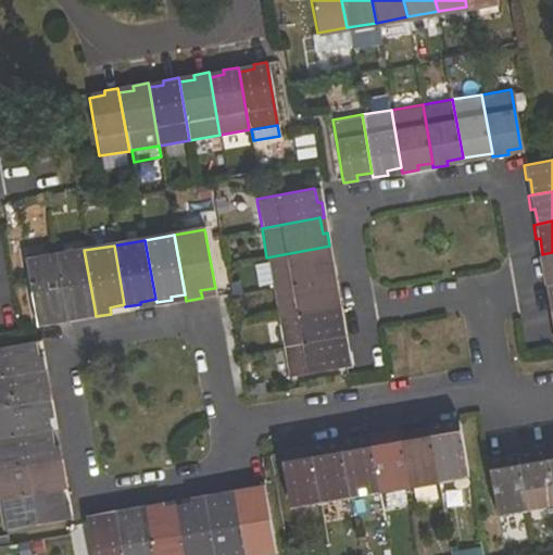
[(266,257),(272,288),(330,277),(335,277),(332,262),(328,262),(325,247),(266,257)]
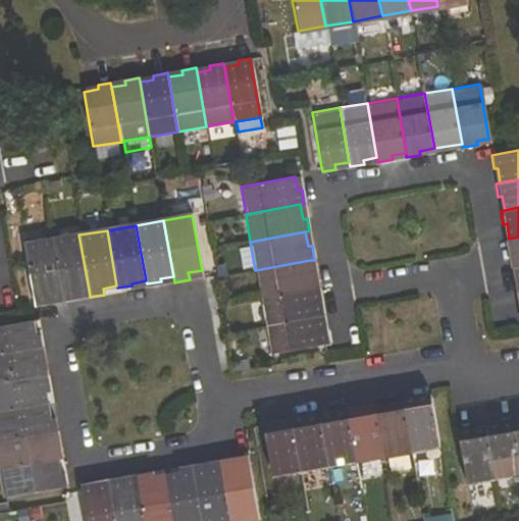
[(51,240),(60,294),(61,299),(75,297),(75,293),(89,290),(79,235),(51,240)]
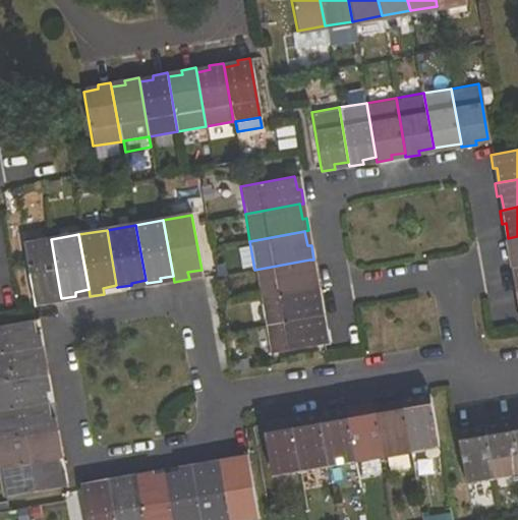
[(517,266),(517,236),(508,238),(504,239),(507,252),(511,252),(513,268),(517,266)]
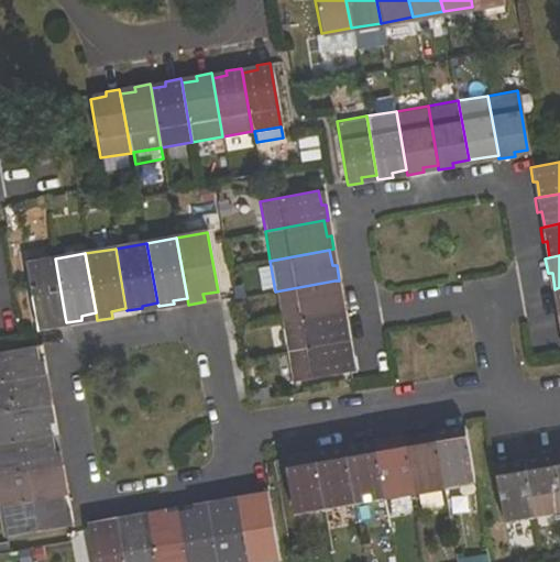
[(52,320),(65,317),(55,259),(25,264),(36,326),(37,330),(53,328),(52,320)]
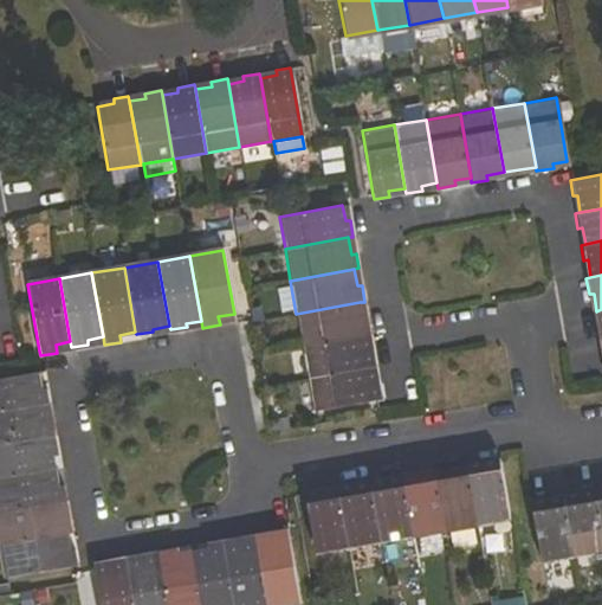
[(296,314),(302,348),(366,336),(371,335),(368,319),(363,320),(360,302),(296,314)]
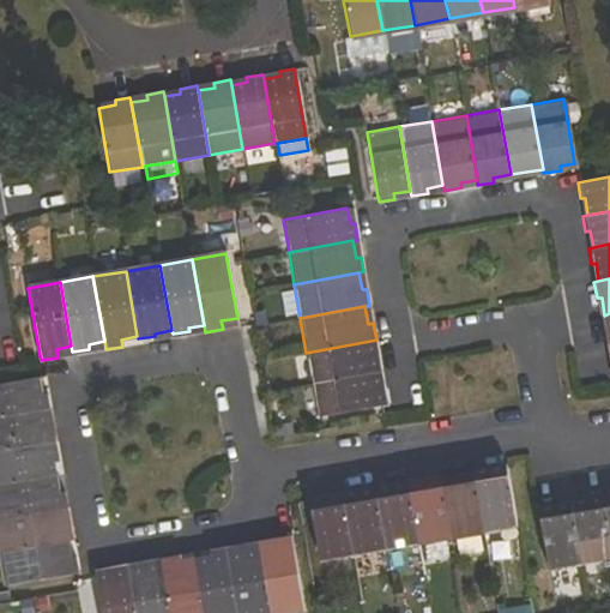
[(607,330),(609,347),(609,313),(604,316),(599,316),(602,331),(607,330)]
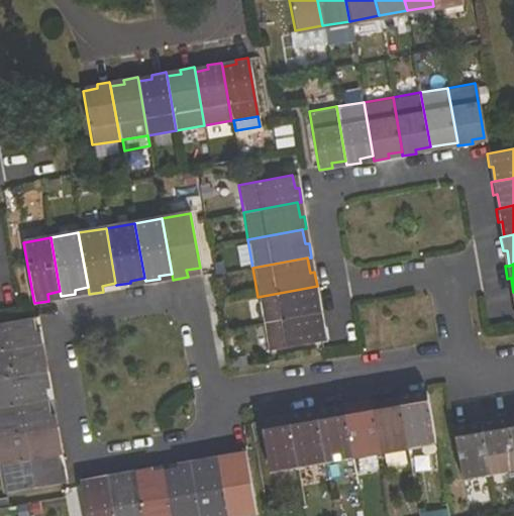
[(258,297),(263,324),(317,314),(321,313),(319,300),(315,300),(312,287),(258,297)]
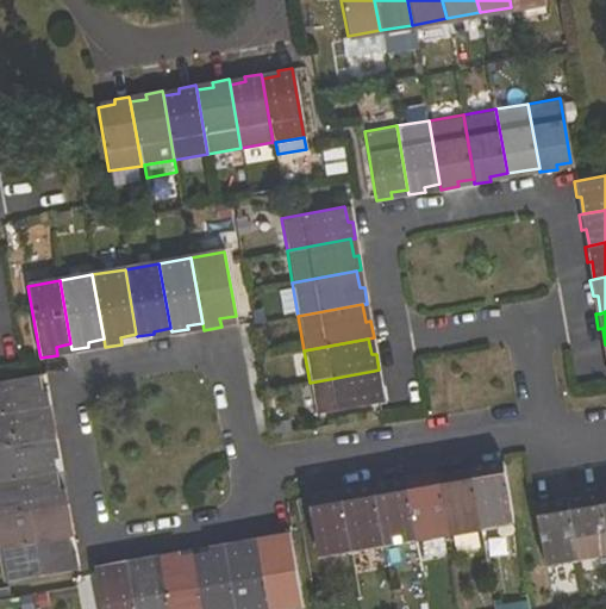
[(379,403),(385,402),(382,385),(376,386),(374,371),(310,383),(316,415),(379,403)]
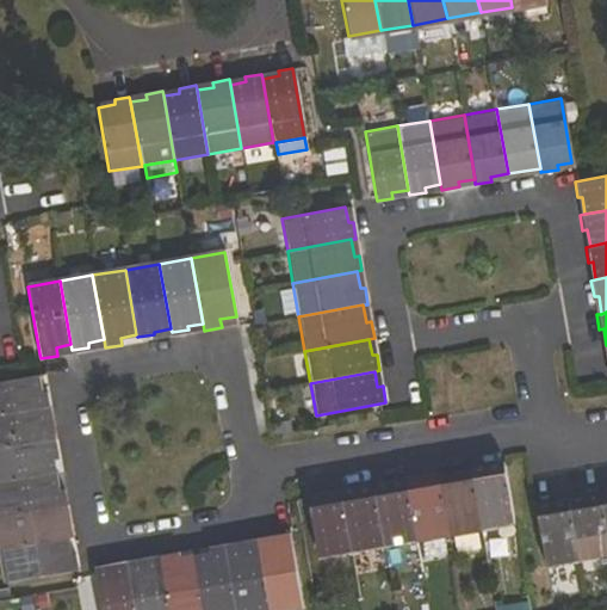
[(0,413),(44,406),(49,405),(47,389),(39,390),(36,374),(0,380),(0,413)]
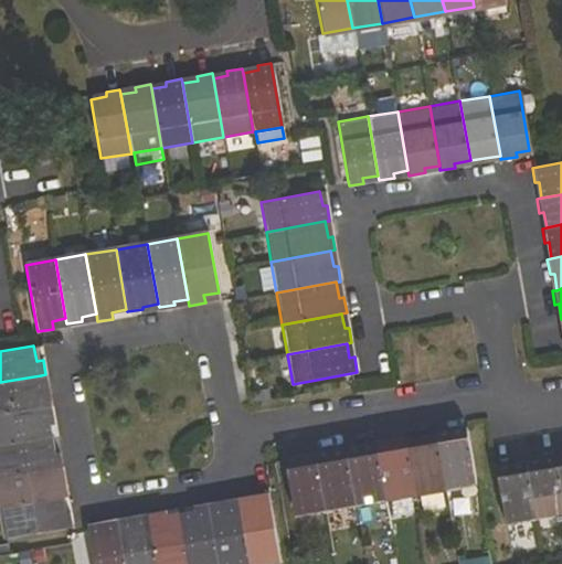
[(0,414),(46,406),(49,406),(45,391),(43,391),(41,375),(0,382),(0,414)]
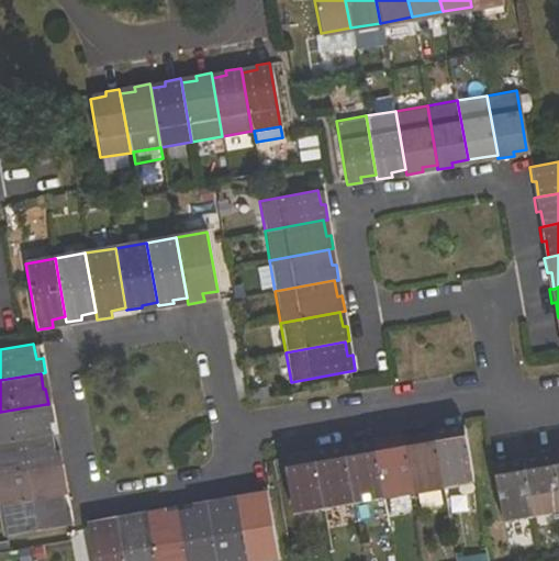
[(0,444),(51,435),(53,434),(49,418),(47,418),(46,404),(0,412),(0,444)]
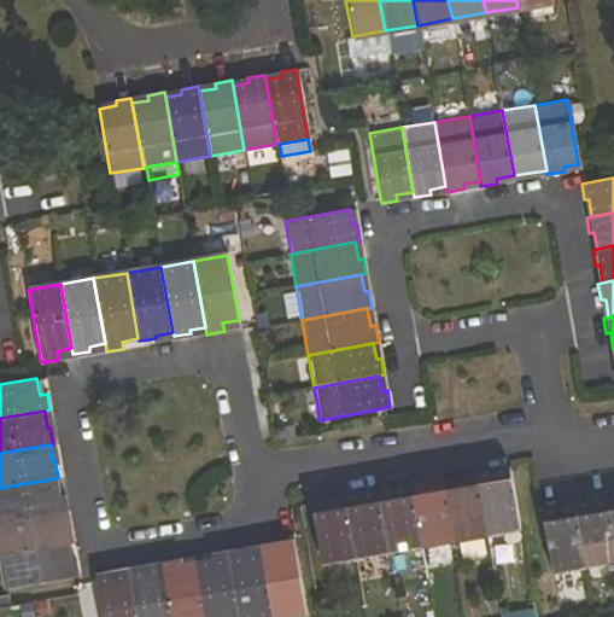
[(492,471),(477,476),(477,478),(486,533),(486,534),(518,529),(518,527),(507,465),(491,469),(492,471)]
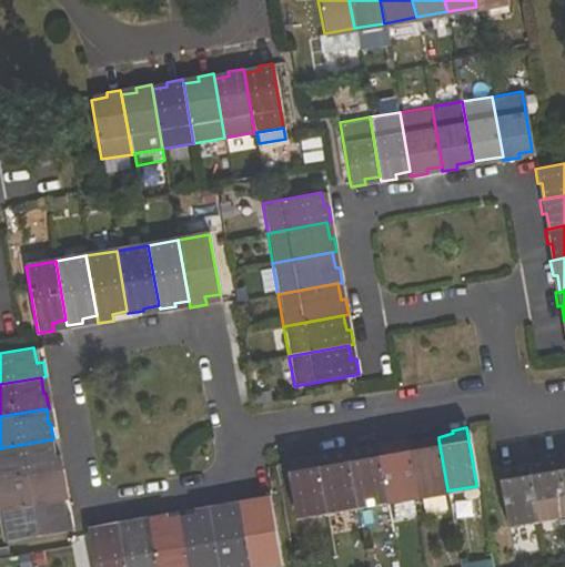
[(410,444),(410,445),(417,495),(417,496),(447,490),(447,489),(439,439),(439,437),(437,433),(422,435),(423,438),(410,444)]
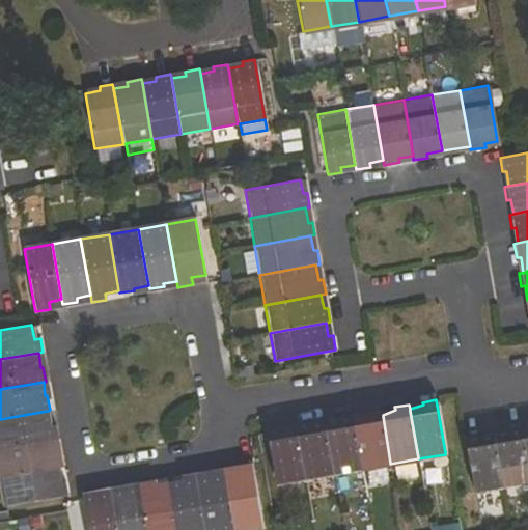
[(366,415),(353,420),(353,422),(361,468),(361,469),(390,464),(390,463),(383,416),(383,415),(382,410),(366,412),(366,415)]
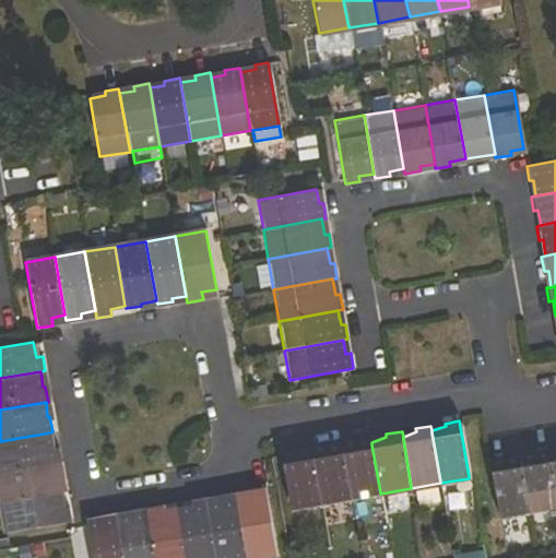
[(0,472),(56,463),(61,462),(58,447),(52,447),(50,432),(0,441),(0,472)]
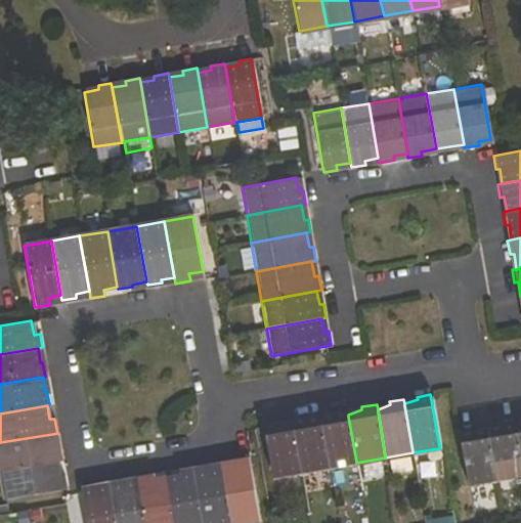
[(333,415),(319,418),(319,421),(328,467),(328,468),(356,463),(356,462),(348,417),(348,415),(347,409),(332,411),(333,415)]
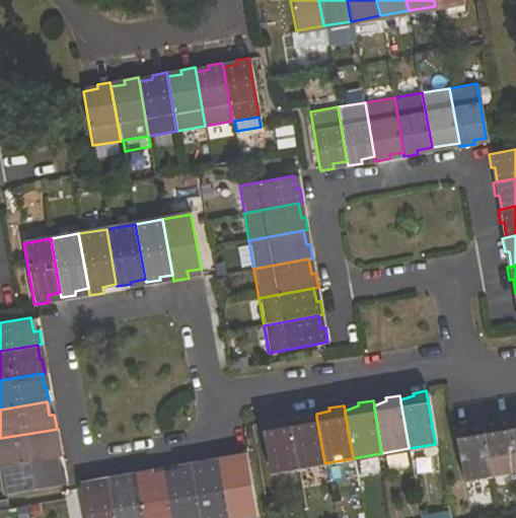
[(289,422),(297,467),(297,468),(324,463),(324,462),(316,417),(316,414),(315,411),(301,413),(301,416),(288,419),(289,422)]
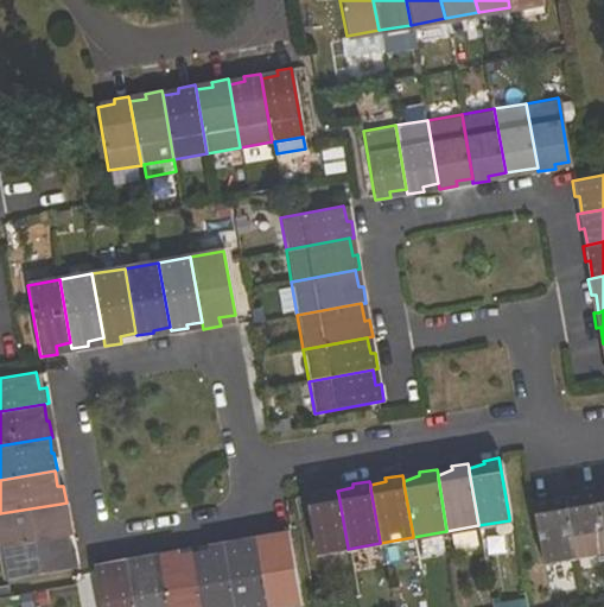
[(306,500),(315,554),(316,555),(348,549),(348,548),(338,494),(337,491),(337,486),(320,489),(322,492),(305,497),(306,500)]
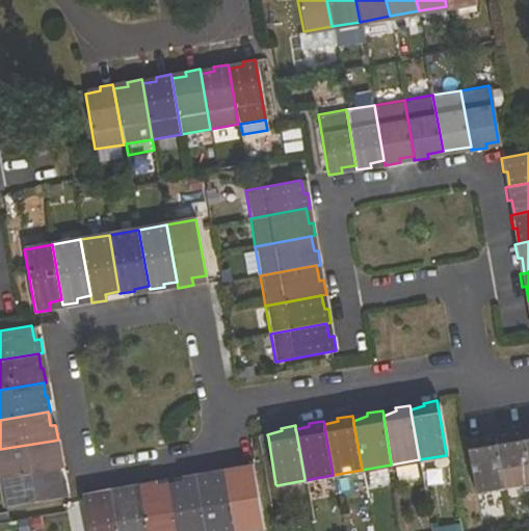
[(522,427),(495,440),(503,488),(528,483),(528,471),(523,434),(522,431),(522,427)]
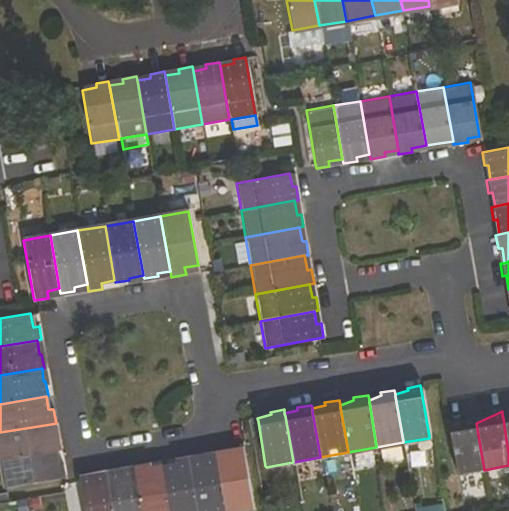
[(456,474),(484,470),(476,423),(475,416),(461,418),(462,422),(447,424),(448,428),(456,474)]
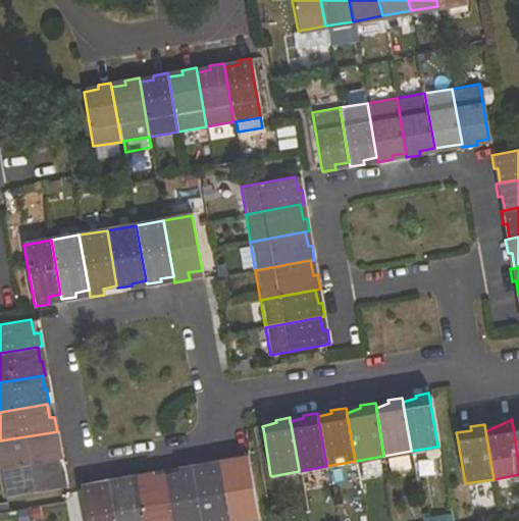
[(0,469),(56,460),(61,459),(59,446),(54,447),(52,432),(0,440),(0,469)]
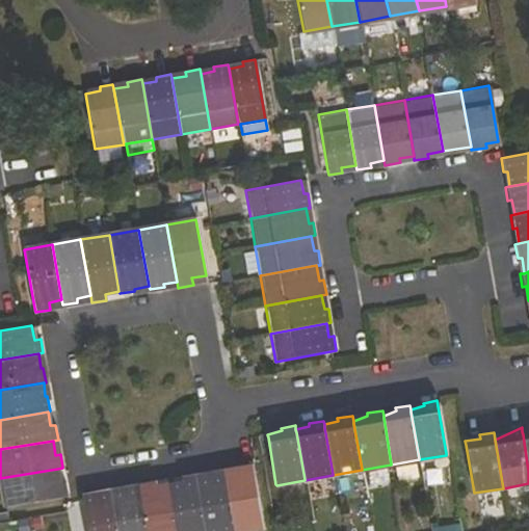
[(234,530),(238,530),(263,527),(252,462),(238,465),(240,473),(226,476),(234,530)]
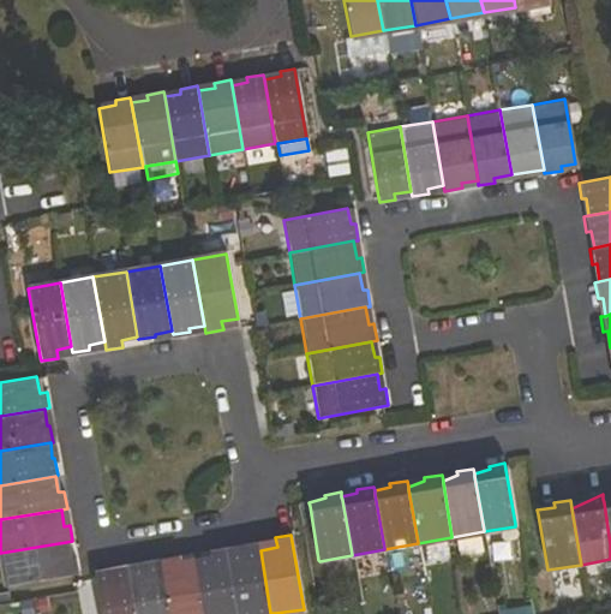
[(0,553),(6,585),(72,574),(78,573),(76,558),(69,559),(66,542),(0,553)]
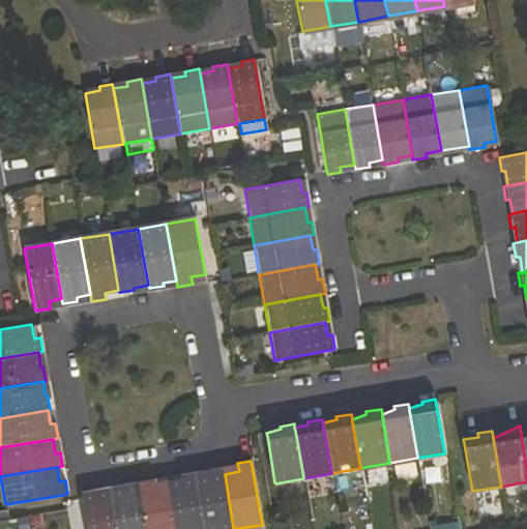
[(205,528),(233,528),(225,474),(224,469),(209,471),(210,474),(197,476),(205,528)]
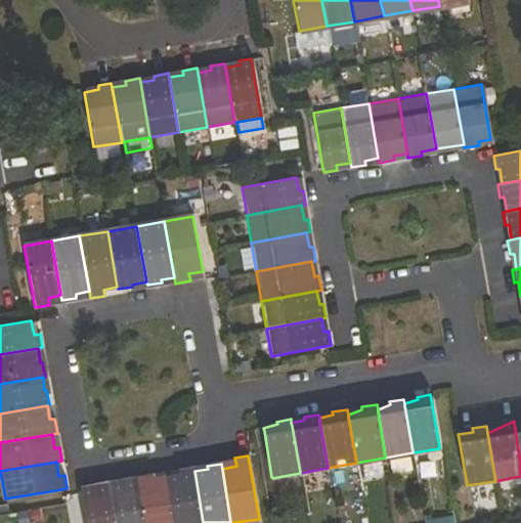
[(172,522),(203,522),(194,471),(192,465),(178,468),(180,474),(165,477),(172,522)]
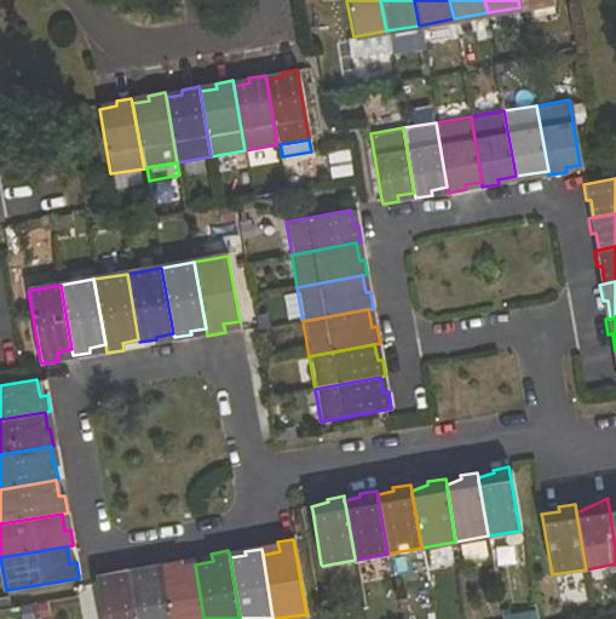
[(170,618),(203,618),(195,565),(194,562),(176,567),(161,569),(170,618)]
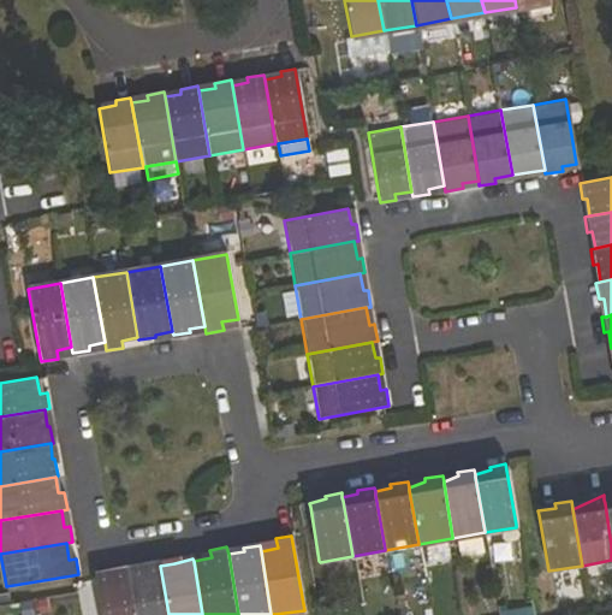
[(134,614),(168,614),(160,566),(159,562),(143,566),(144,569),(126,573),(134,614)]
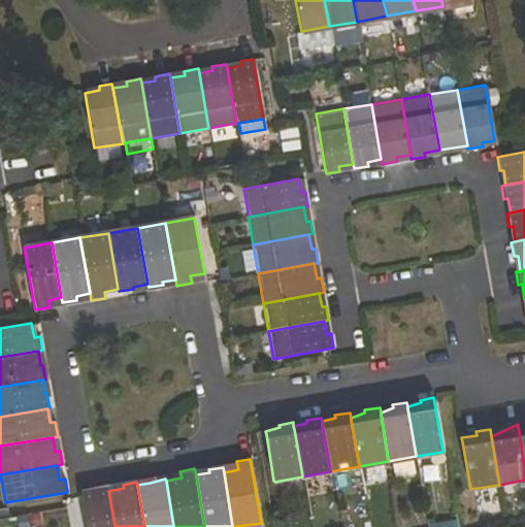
[(86,526),(115,526),(108,491),(107,485),(95,487),(96,493),(80,496),(86,526)]
